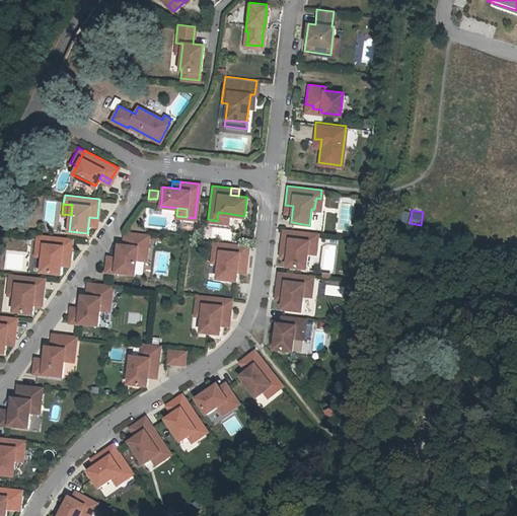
[(228,214),(218,212),(217,221),(227,222),(228,214)]
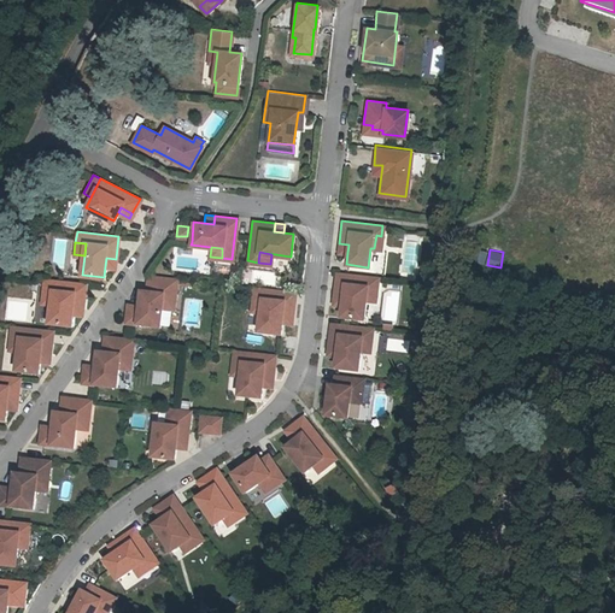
[(376,277),(335,272),(333,295),(343,296),(341,304),(340,316),(363,318),(364,299),(368,300),(369,287),(375,287),(376,277)]
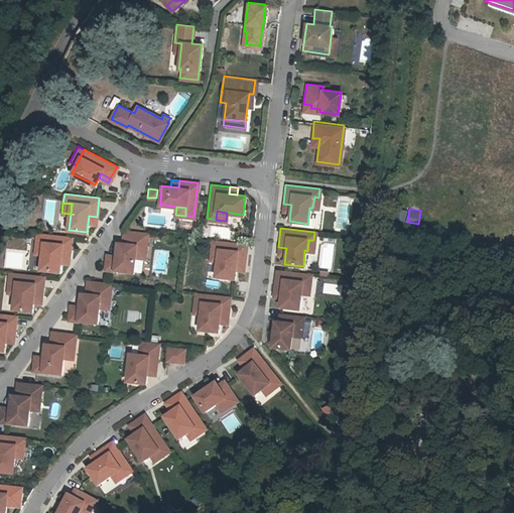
[(147,233),(123,230),(122,242),(117,242),(115,256),(106,255),(105,268),(133,271),(135,256),(137,245),(145,246),(147,233)]
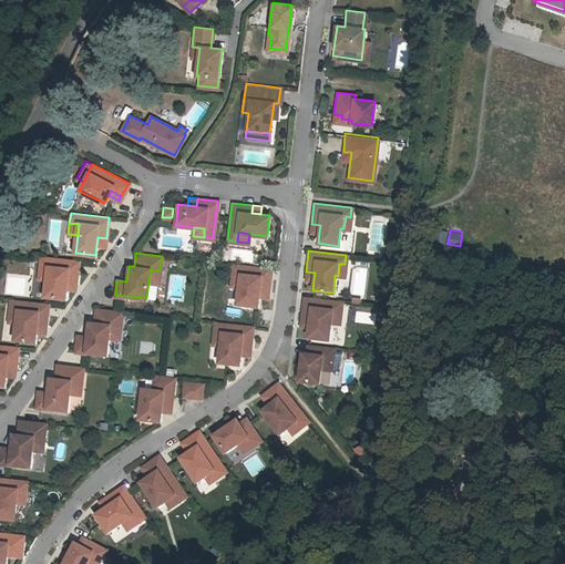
[(78,260),(40,256),(39,266),(48,267),(47,278),(44,296),(65,298),(67,288),(68,280),(75,282),(78,260)]
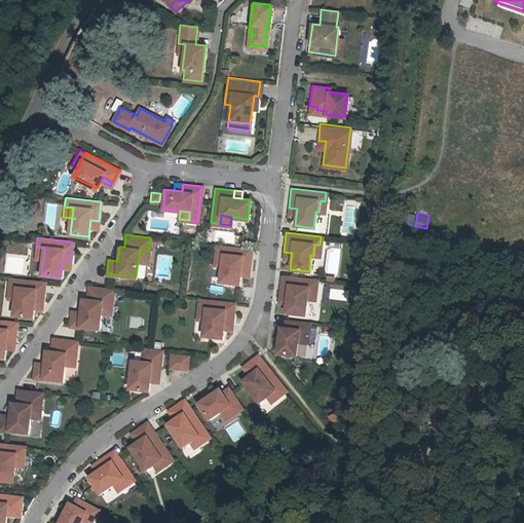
[(251,249),(216,245),(215,254),(223,254),(222,264),(220,281),(238,283),(239,274),(240,267),(248,267),(251,249)]
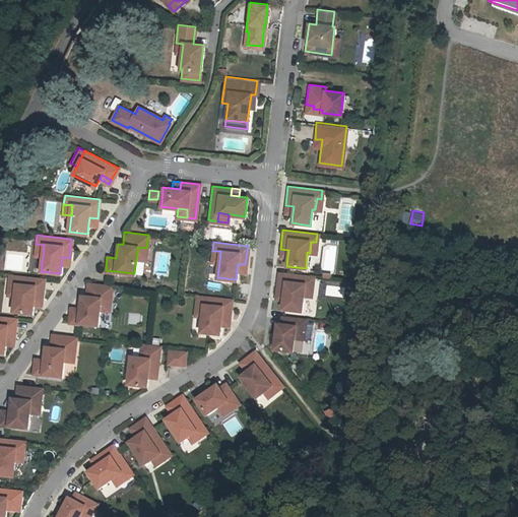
[(44,245),(36,244),(35,254),(43,255),(44,245)]
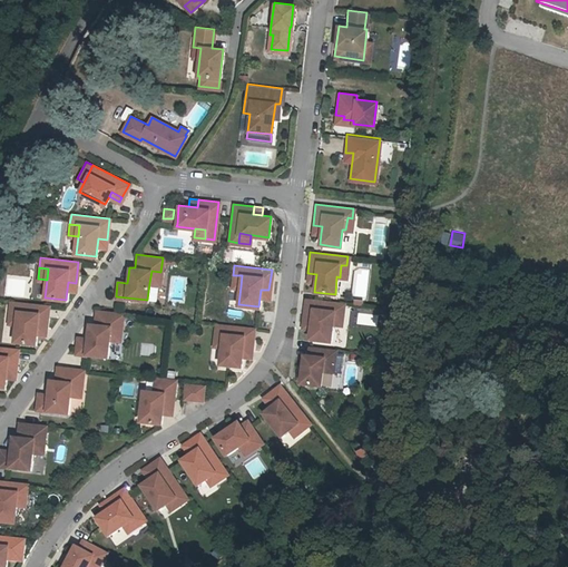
[(149,283),(159,284),(160,272),(152,271),(149,283)]
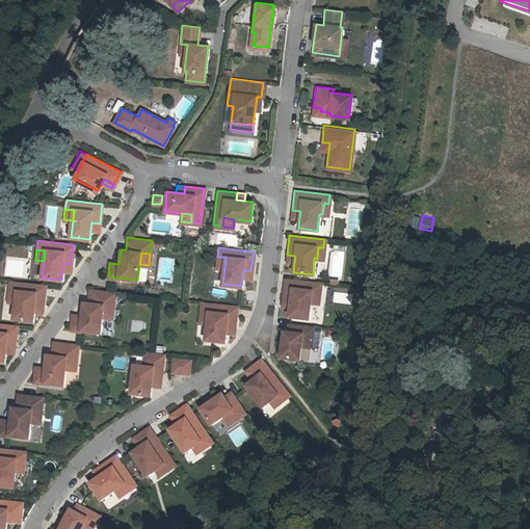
[(226,257),(217,257),(216,267),(224,267),(226,257)]
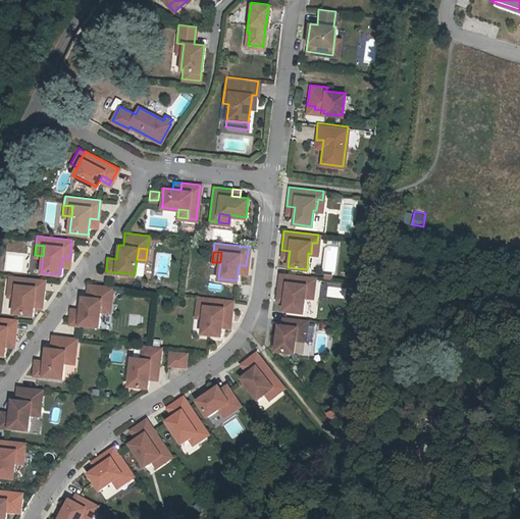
[(246,265),(239,265),(238,272),(246,273),(246,265)]
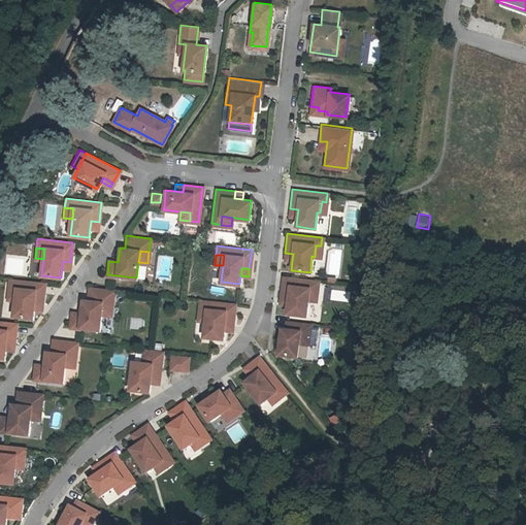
[(317,281),(282,276),(280,296),(288,297),(287,303),(286,315),(305,316),(306,299),(309,300),(310,289),(316,289),(317,281)]
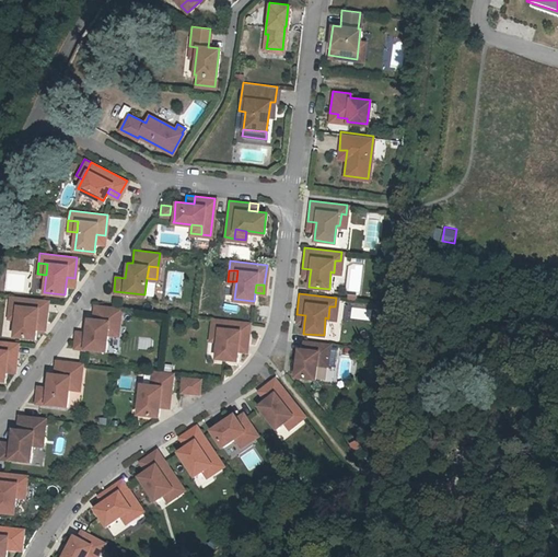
[(47,300),(10,296),(9,305),(18,306),(16,317),(14,335),(35,337),(36,327),(36,320),(45,321),(47,300)]
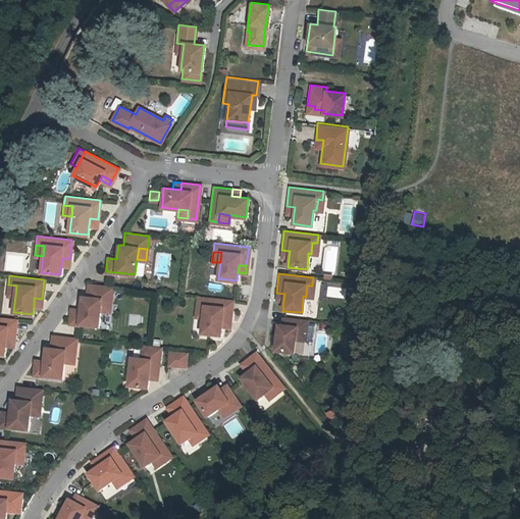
[(111,287),(88,283),(86,297),(82,296),(80,310),(70,309),(69,322),(98,326),(100,310),(101,299),(110,301),(111,287)]
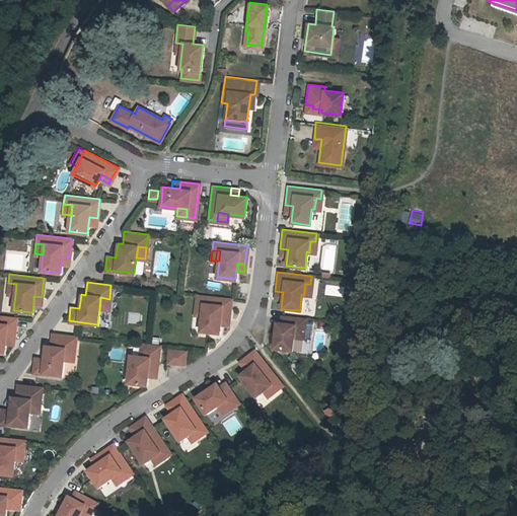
[(16,284),(8,283),(7,293),(15,294),(16,284)]
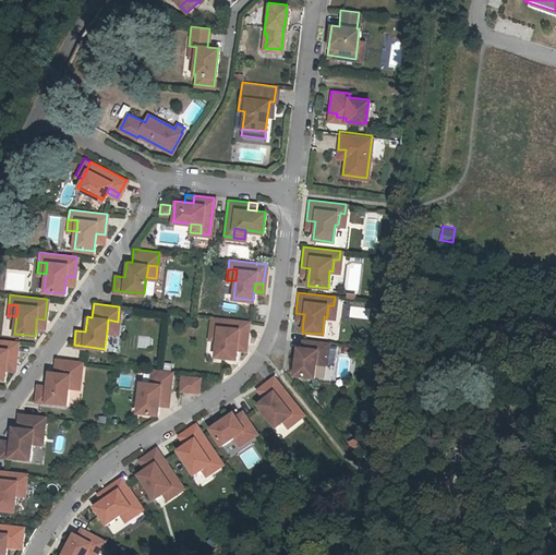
[(248,321),(210,316),(209,326),(218,327),(217,338),(215,356),(234,358),(237,340),(244,341),(248,321)]
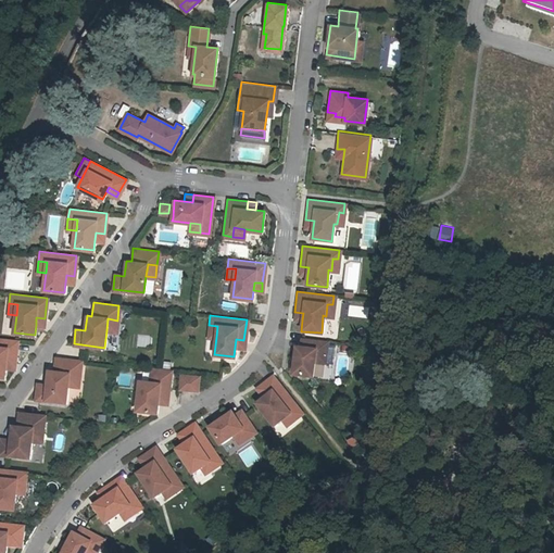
[(106,330),(116,332),(117,321),(108,318),(106,330)]
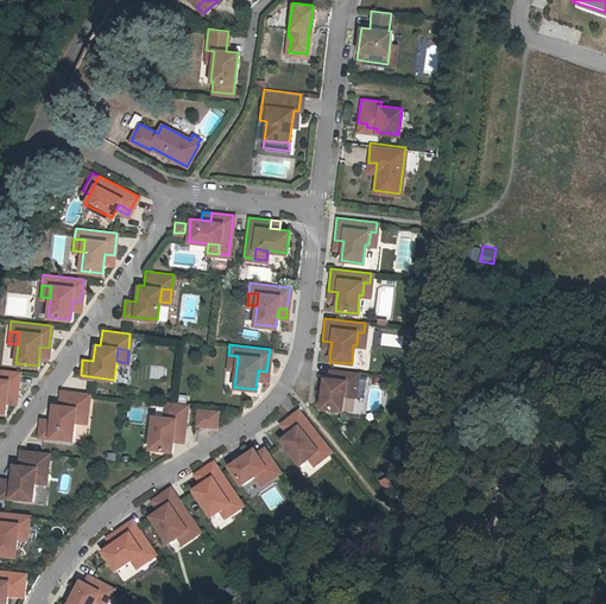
[(238,356),(228,355),(227,367),(237,368),(238,356)]
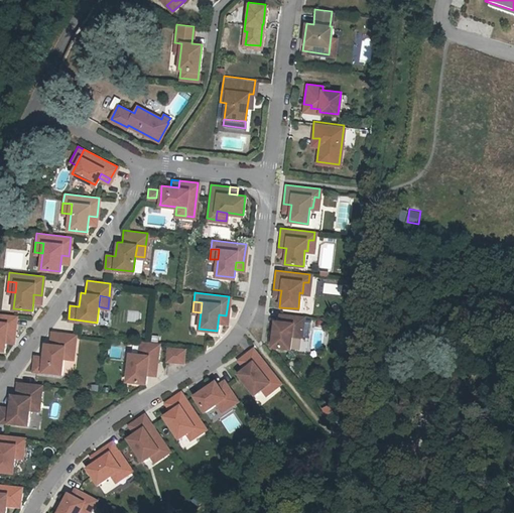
[(16,315),(0,312),(0,349),(4,350),(5,341),(6,334),(14,335),(16,315)]
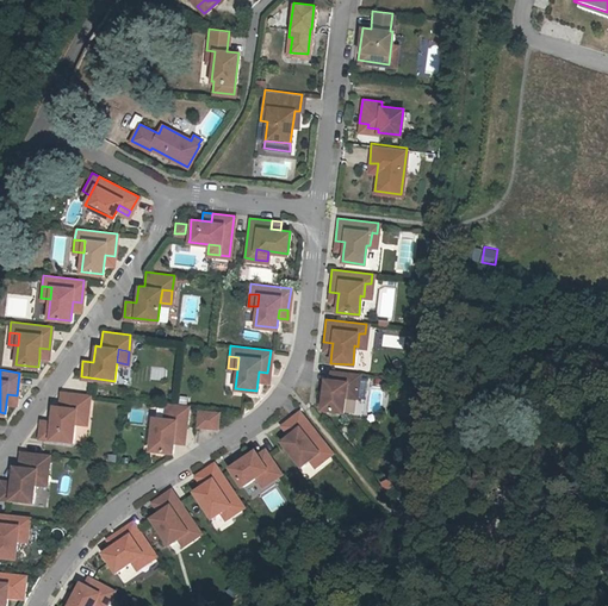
[(358,374),(330,370),(329,380),(324,379),(322,408),(342,411),(345,394),(349,395),(351,383),(357,383),(358,374)]
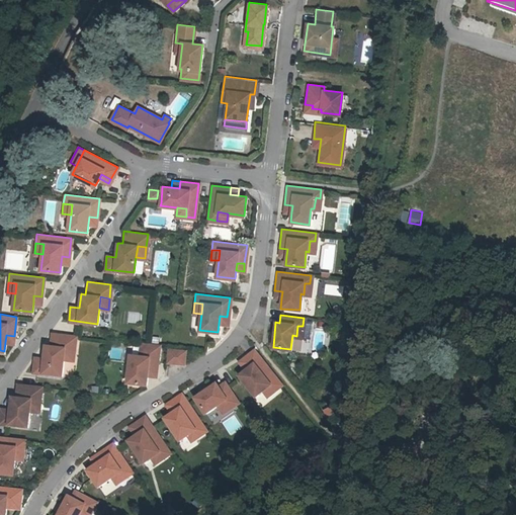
[(227,317),(220,316),(219,323),(227,324),(227,317)]
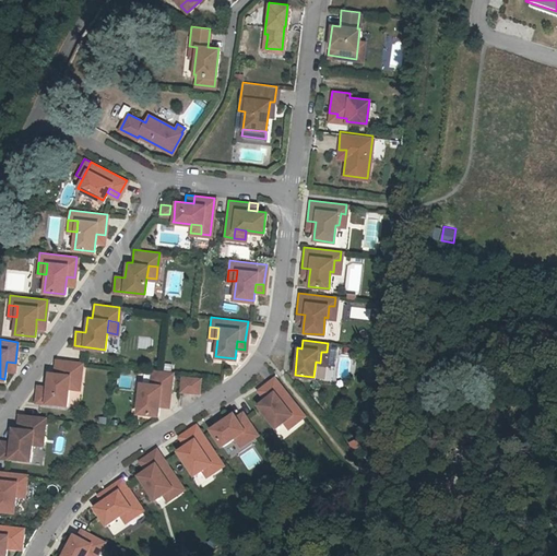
[(81,362),(56,358),(54,373),(48,371),(47,387),(37,386),(36,401),(67,404),(69,388),(70,376),(80,377),(81,362)]
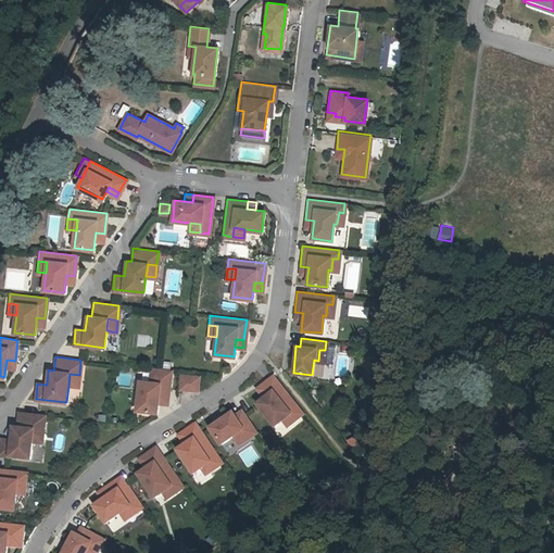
[(171,369),(151,367),(149,382),(140,380),(136,410),(156,412),(158,402),(158,397),(167,398),(171,369)]
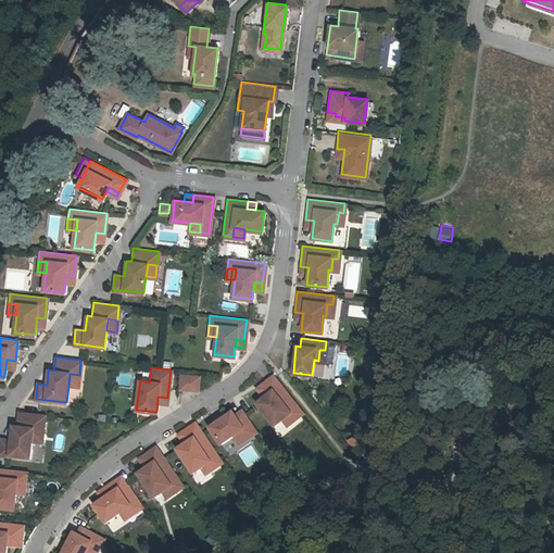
[(79,375),(70,374),(68,386),(78,387),(79,375)]
